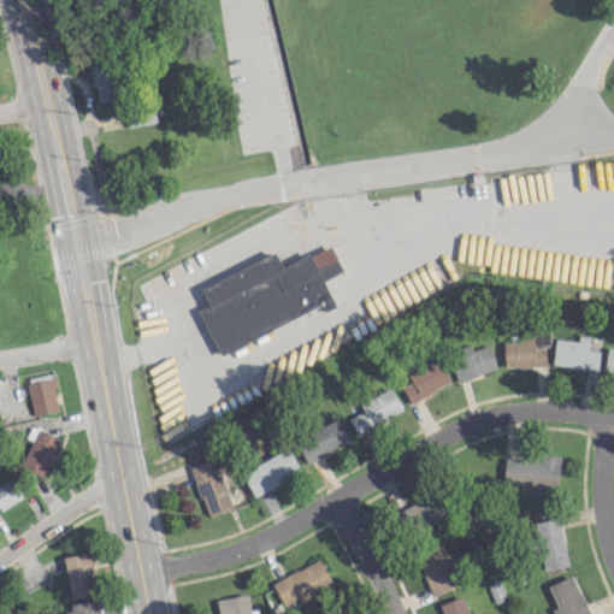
[(119,101),(114,63),(94,66),(99,104),(119,101)]
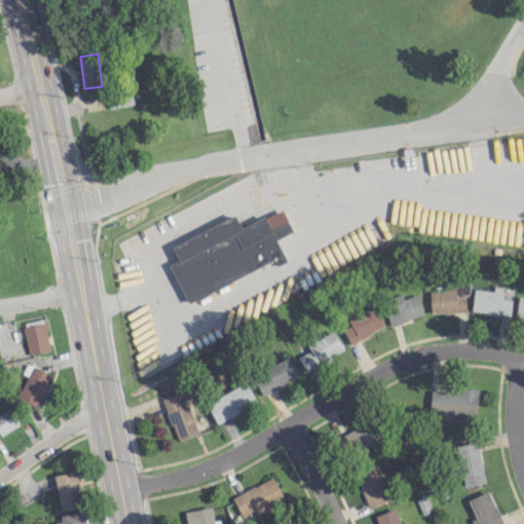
[(134,97),(117,99),(118,108),(135,106),(134,97)]
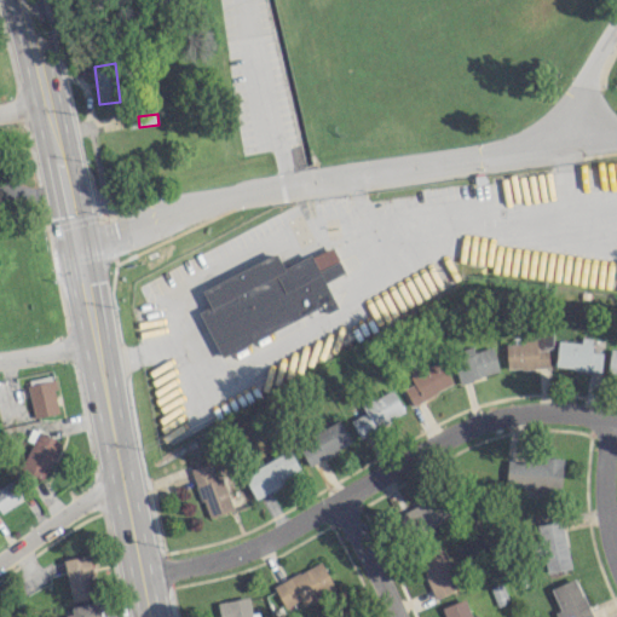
[(203,289),(212,309),(202,313),(220,356),(327,311),(328,315),(338,310),(327,283),(346,275),(335,248),(284,269),(280,258),(203,289)]
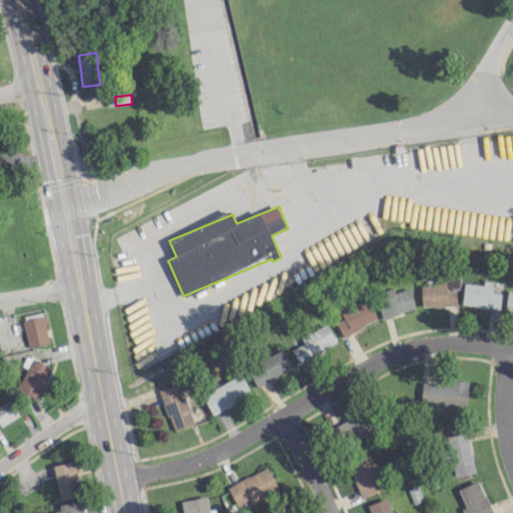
[(459,283),(422,284),(422,308),(459,307),(459,283)]
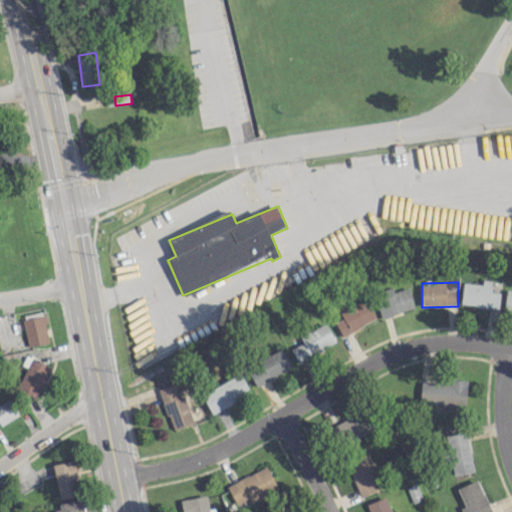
[(502,294),(492,293),(493,286),(465,283),(462,305),(500,310),(502,294)]
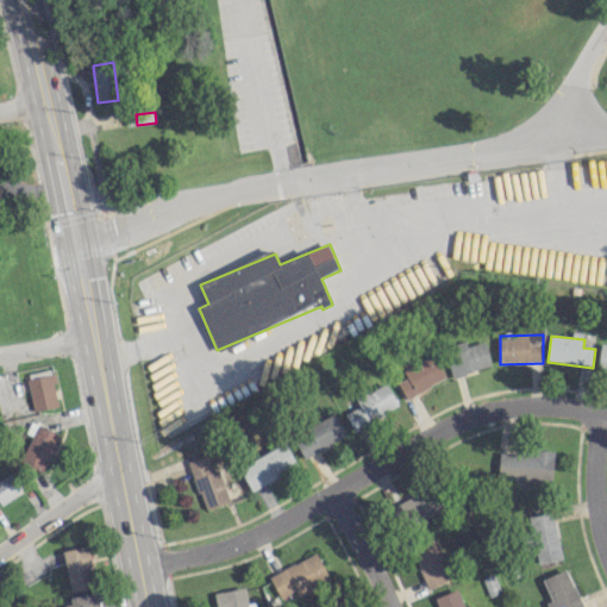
[(493,368),(486,343),(468,348),(467,342),(446,348),(456,379),(493,368)]
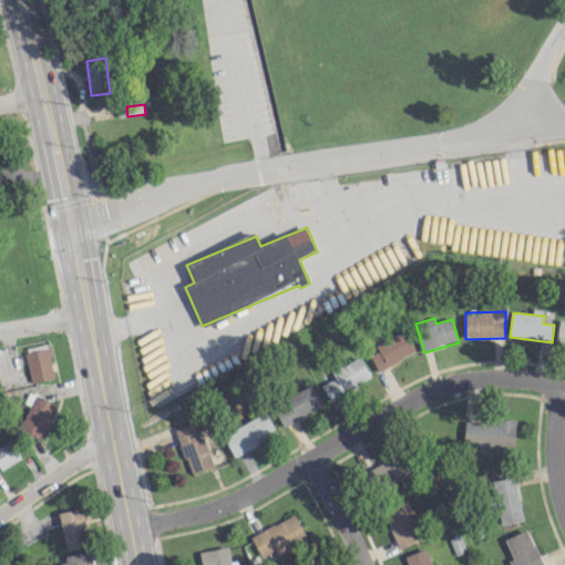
[(378,370),(417,356),(407,331),(376,342),(380,353),(372,357),(378,370)]
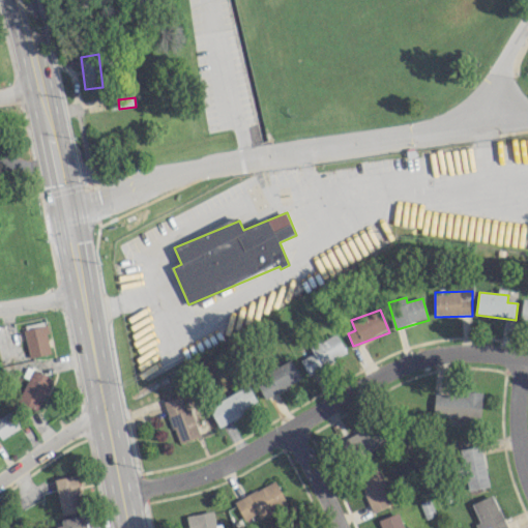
[(30,358),(52,355),(48,326),(25,330),(30,358)]
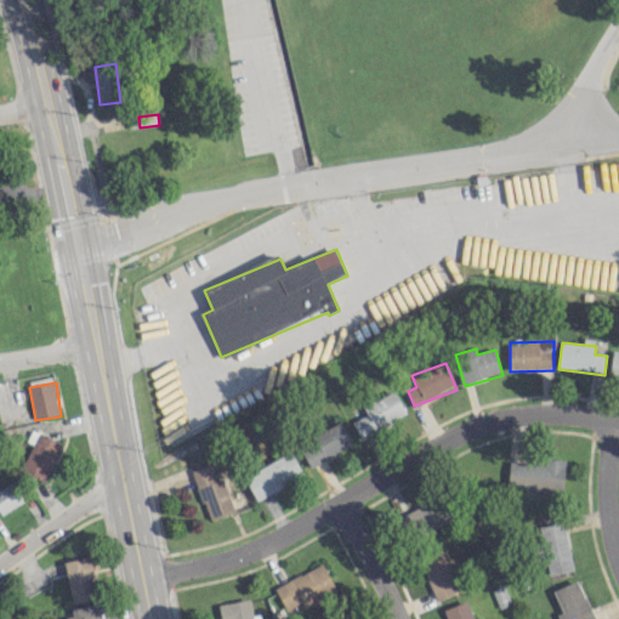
[(369,415),(353,424),(363,441),(409,416),(396,392),(364,408),(369,415)]
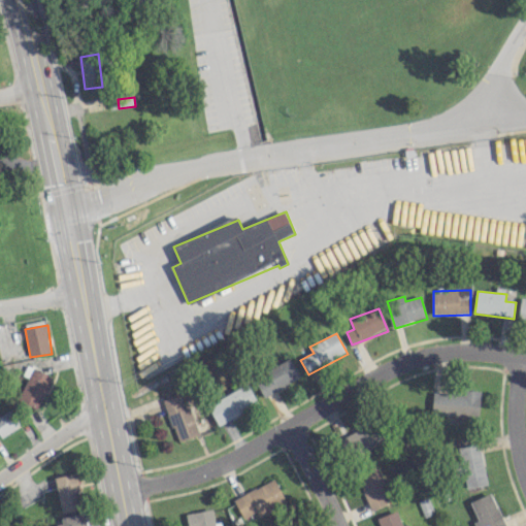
[(264,397),(301,382),(293,361),(256,377),(264,397)]
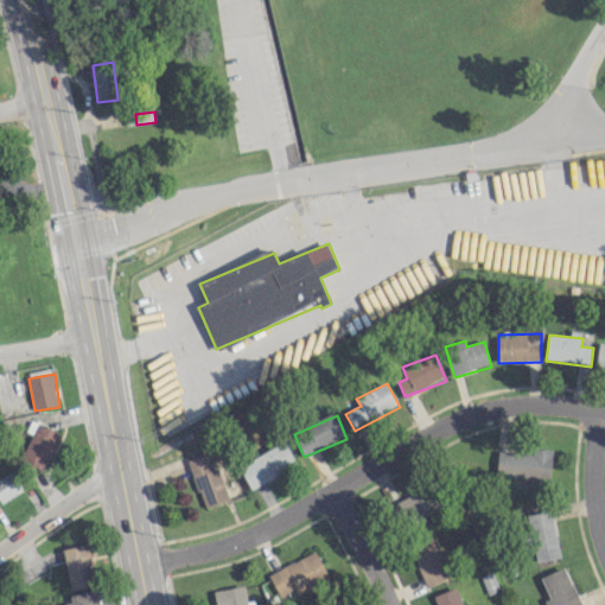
[(33,435),(21,460),(44,471),(62,434),(33,420),(27,433),(33,435)]
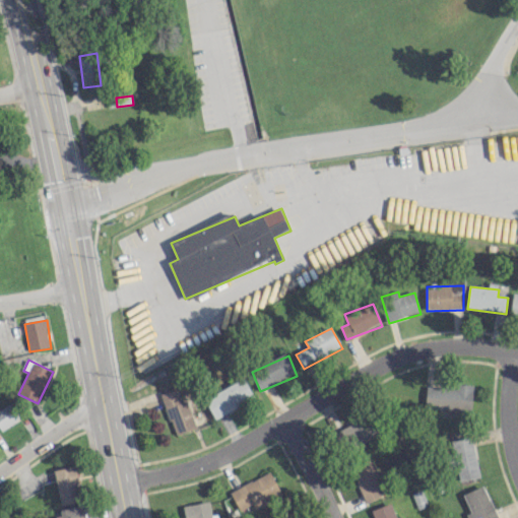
[(178,387),(173,374),(157,380),(163,392),(178,387)]
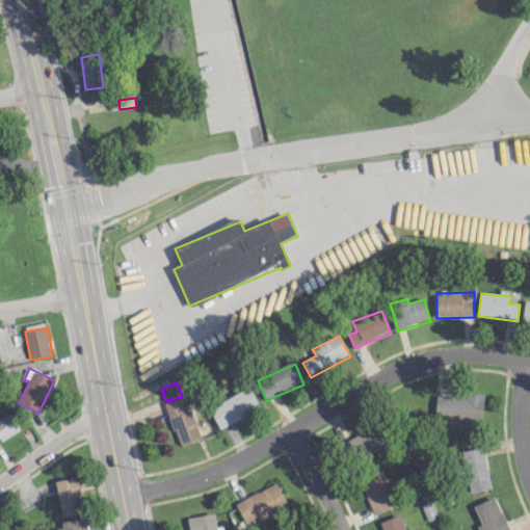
[(221,429),(261,407),(250,388),(210,409),(221,429)]
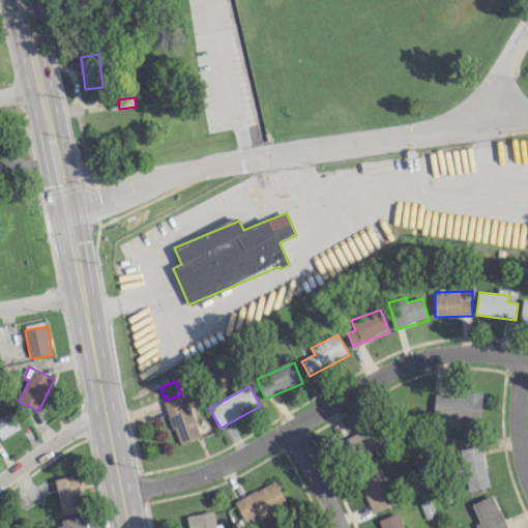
[(481,420),(484,393),(467,392),(466,397),(436,394),(435,418),(481,420)]
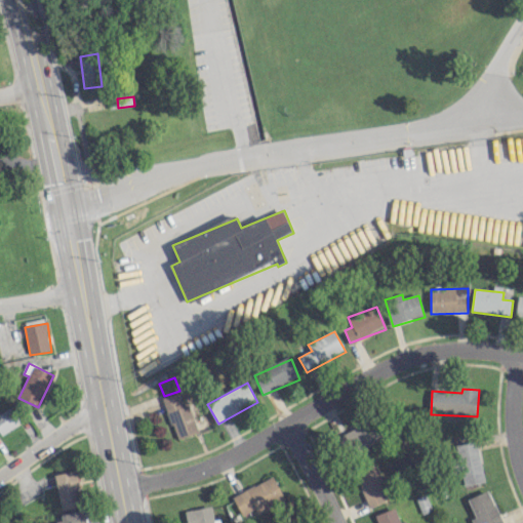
[(166,398),(175,440),(198,435),(192,405),(184,407),(180,395),(166,398)]
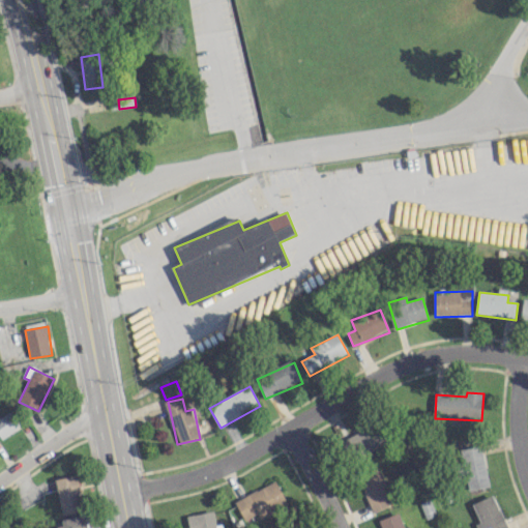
[(0,419),(0,437),(3,441),(22,428),(11,412),(0,419)]
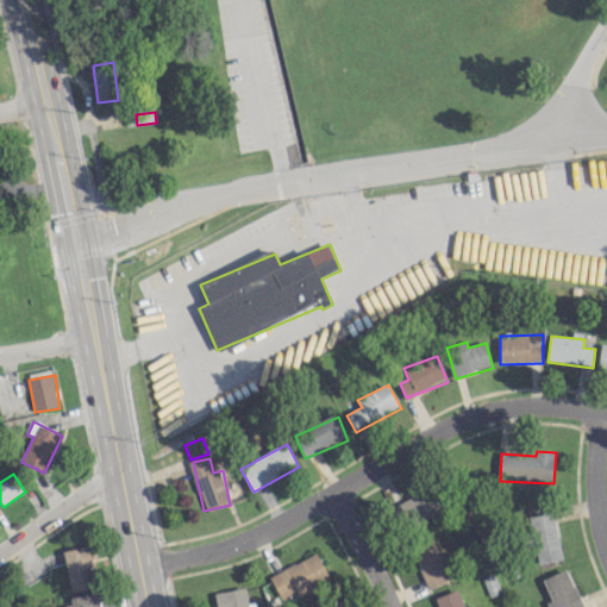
[(443,514),(430,489),(395,507),(408,532),(443,514)]
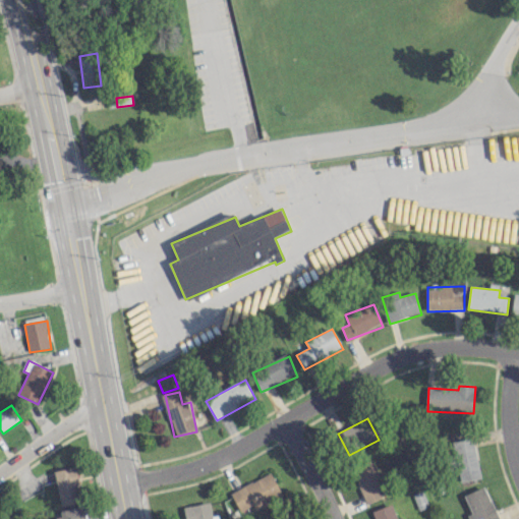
[(461,483),(481,479),(473,439),(453,443),(461,483)]
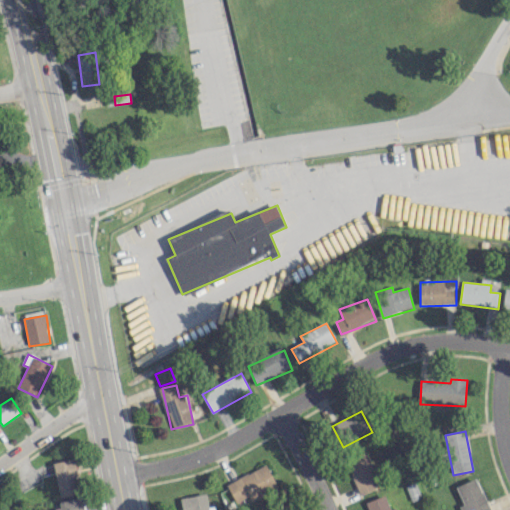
[(346,464),(361,497),(381,487),(366,455),(346,464)]
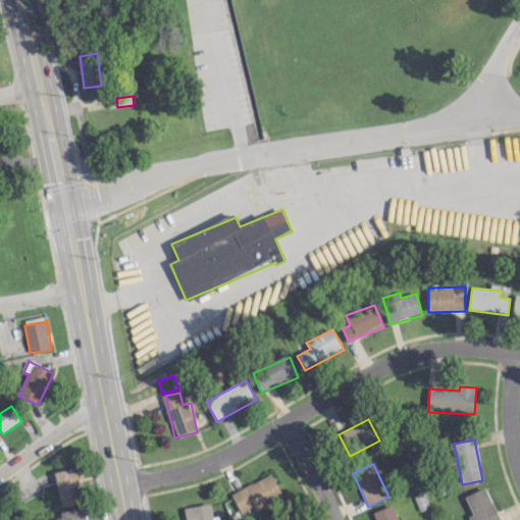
[(55,473),(63,509),(83,504),(75,469),(55,473)]
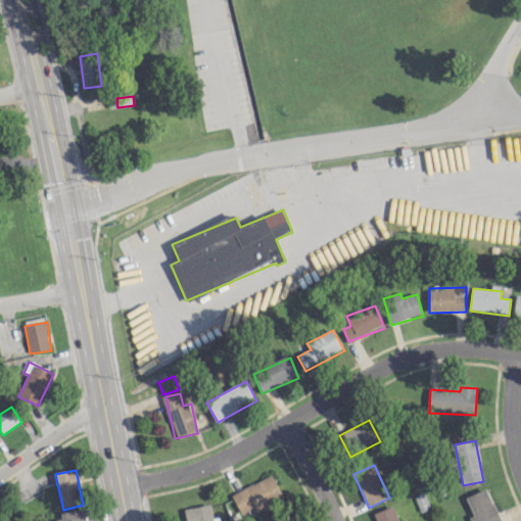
[(257,512),(284,499),(273,475),(232,496),(242,515),(255,508),(257,512)]
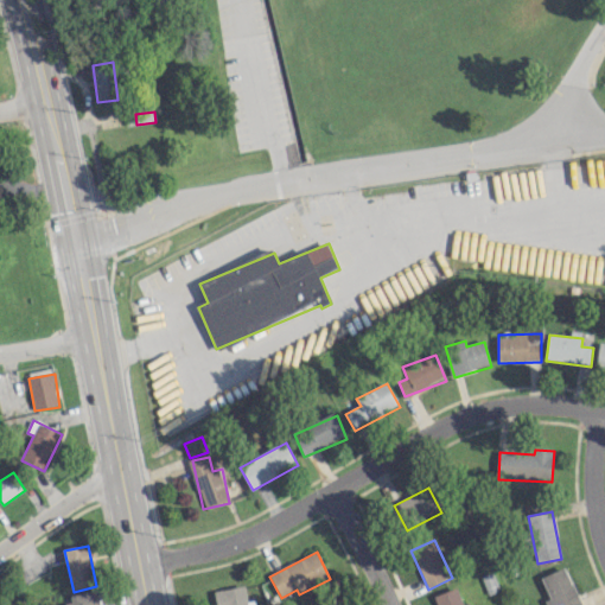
[(542,579),(552,600),(546,603),(547,604),(581,604),(567,568),(542,579)]
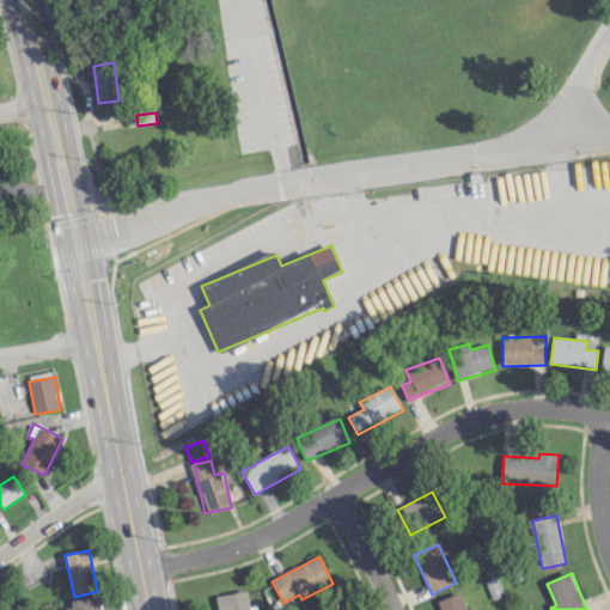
[(252,609),(250,592),(218,597),(219,609),(252,609)]
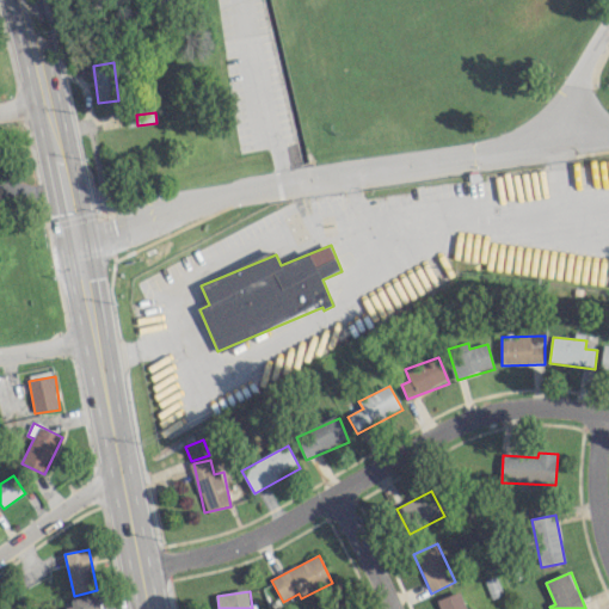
[(473,608),(466,608),(461,594),(437,602),(440,608),(473,608)]
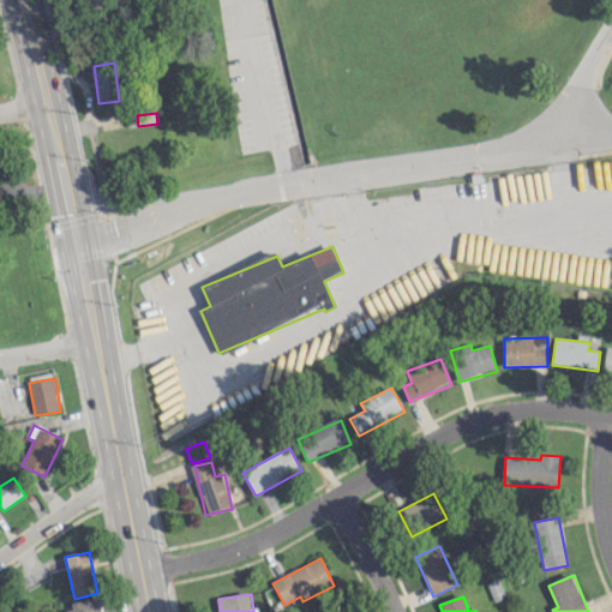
[(102,611),(101,598),(72,604),(73,611),(102,611)]
